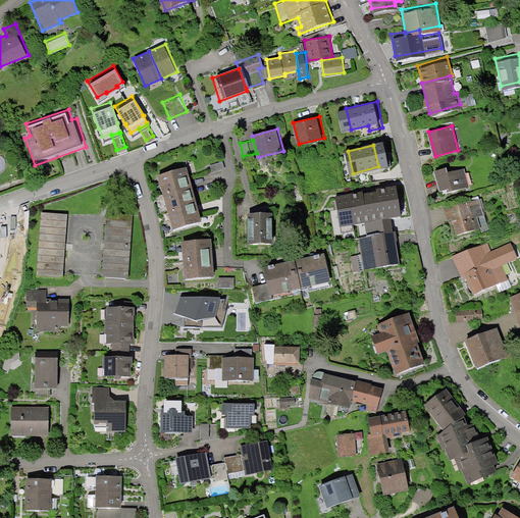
[(221,160),(210,164),(212,171),(223,167),(221,160)]
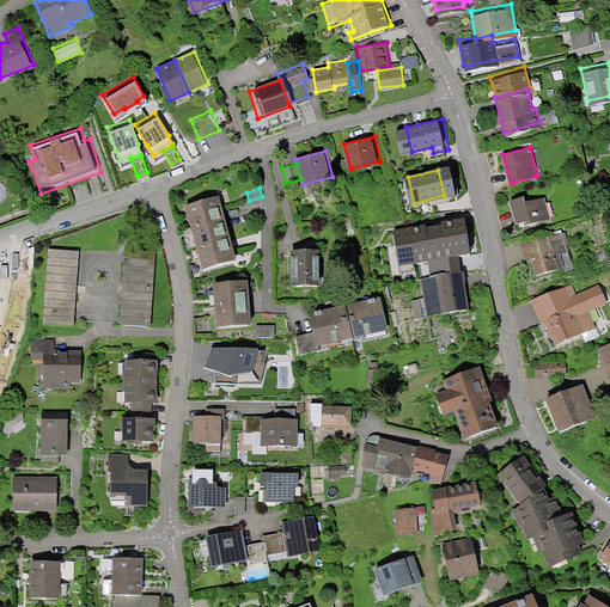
[(525,195),(511,200),(519,227),(549,218),(543,197),(528,202),(525,195)]
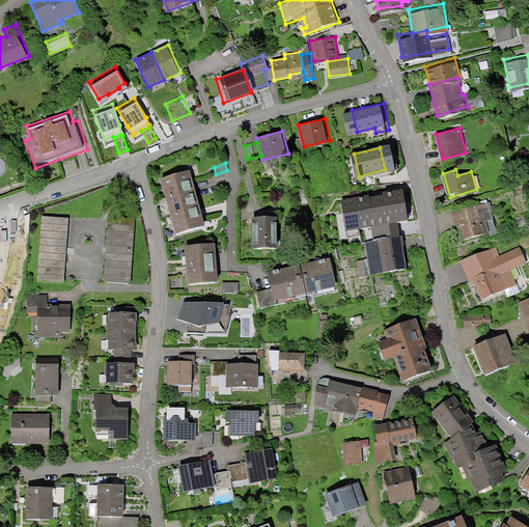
[(191,170),(162,178),(166,197),(196,189),(191,170)]
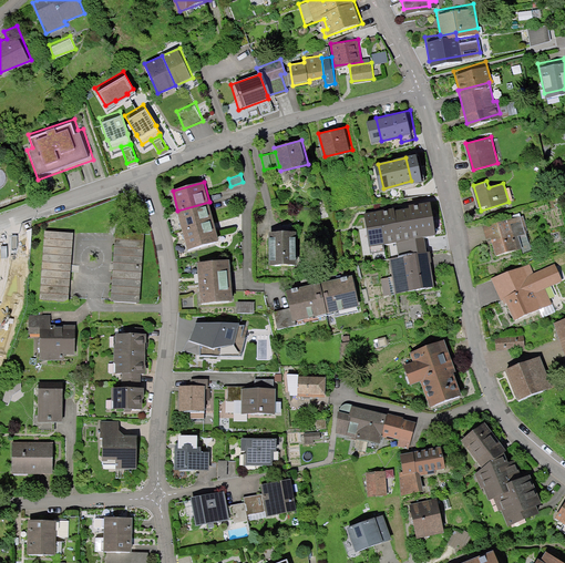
[(209,202),(177,211),(183,229),(215,221),(209,202)]
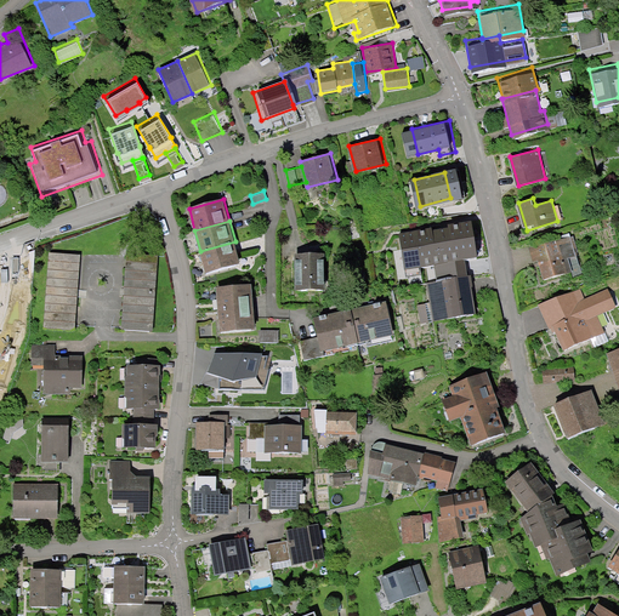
[(463,223),(396,233),(401,268),(435,263),(437,281),(471,277),(463,223)]
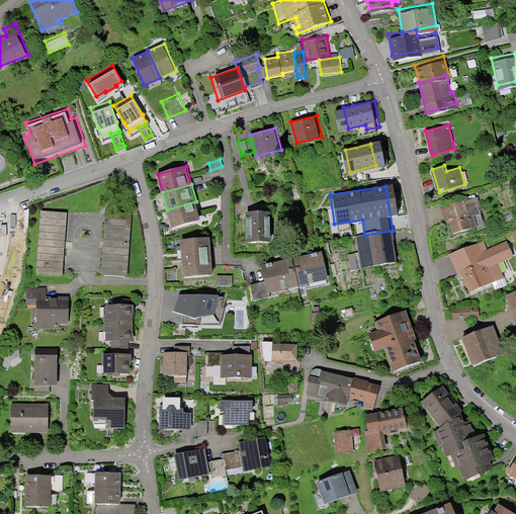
[(477,195),(441,206),(444,218),(449,217),(454,232),(475,226),(476,231),(487,228),(477,195)]
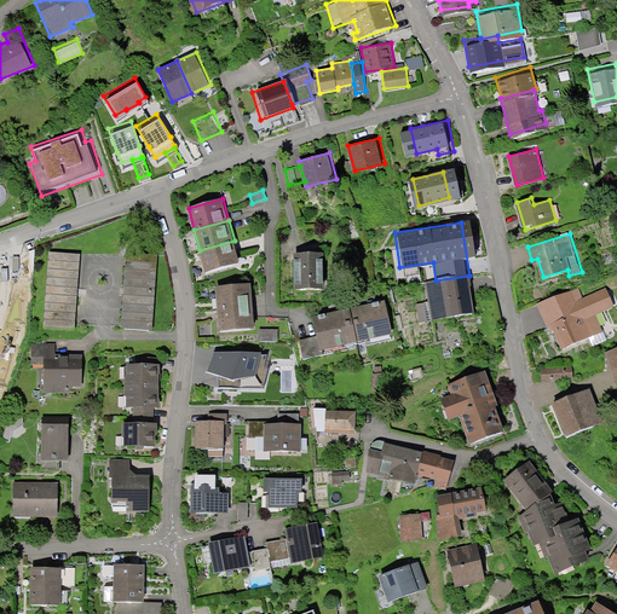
[(235,241),(200,250),(206,271),(241,261),(235,241)]
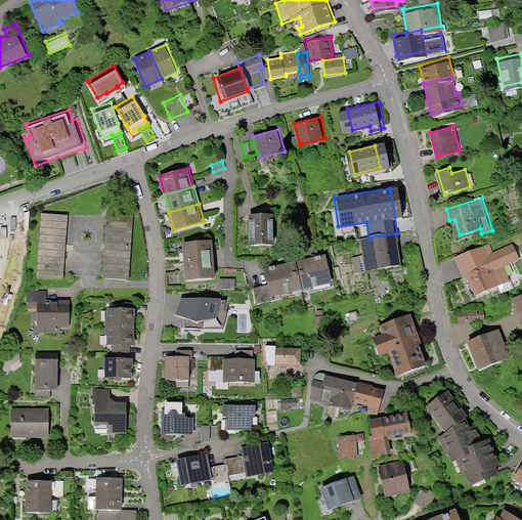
[(277,213),(250,213),(250,244),(278,244),(277,213)]
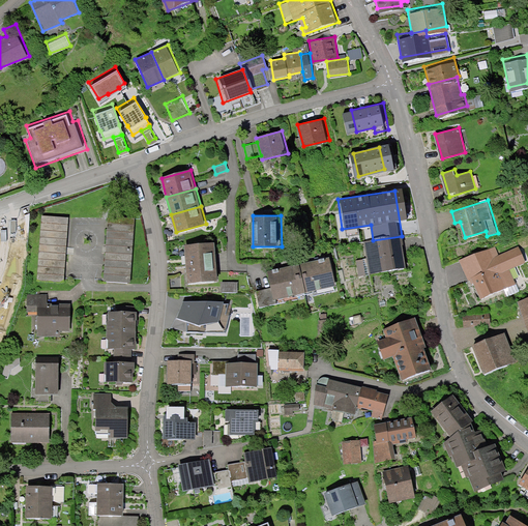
[(67,218),(40,216),(36,279),(63,281),(67,218)]
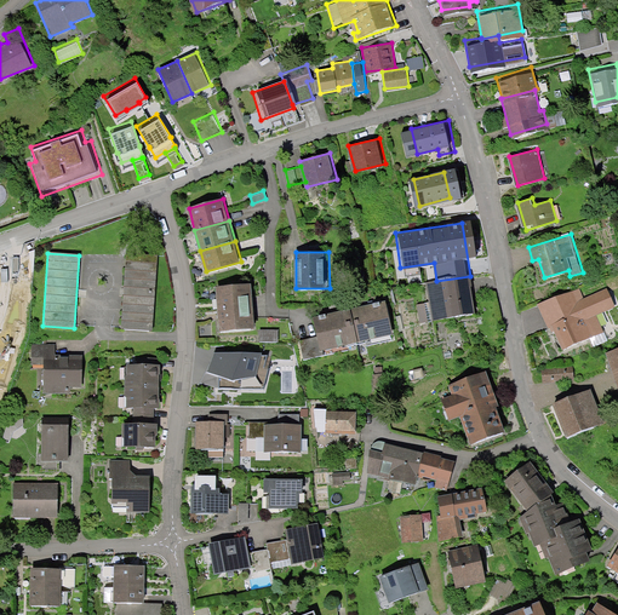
[(158,256),(125,253),(121,326),(154,328),(158,256)]
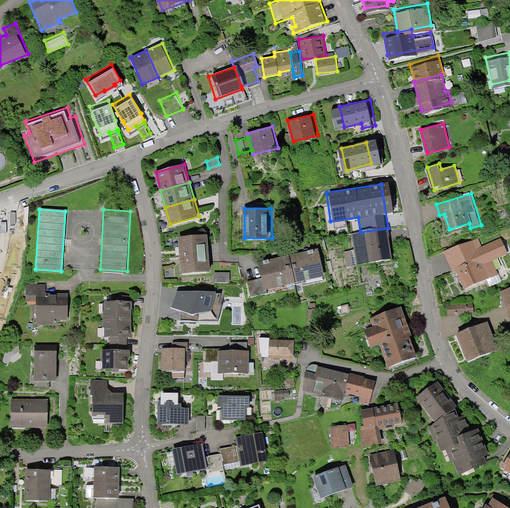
[(6,220),(0,222),(0,263),(10,260),(5,245),(13,242),(6,220)]
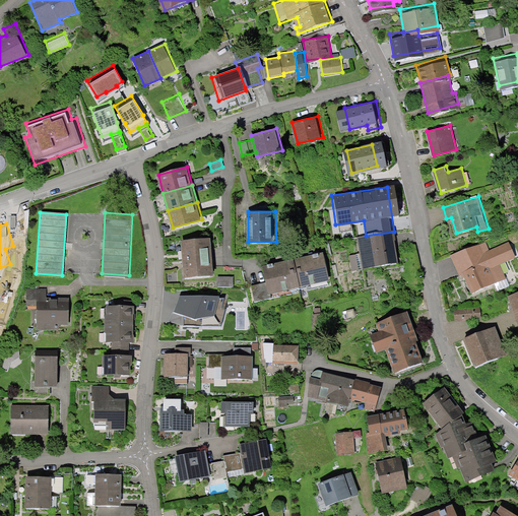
[(399,262),(394,232),(366,236),(358,237),(361,252),(364,269),(399,262)]
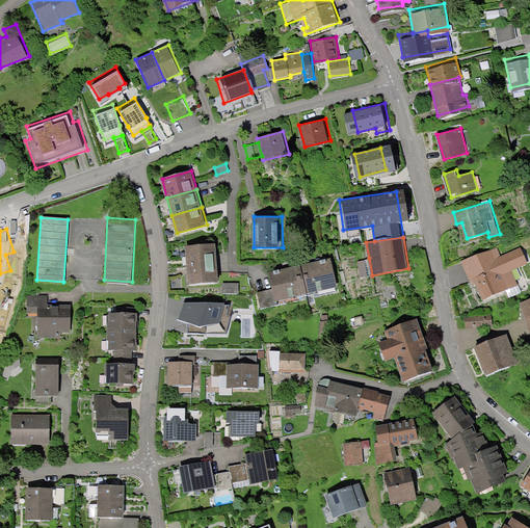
[(217,245),(186,247),(188,266),(218,264),(217,245)]
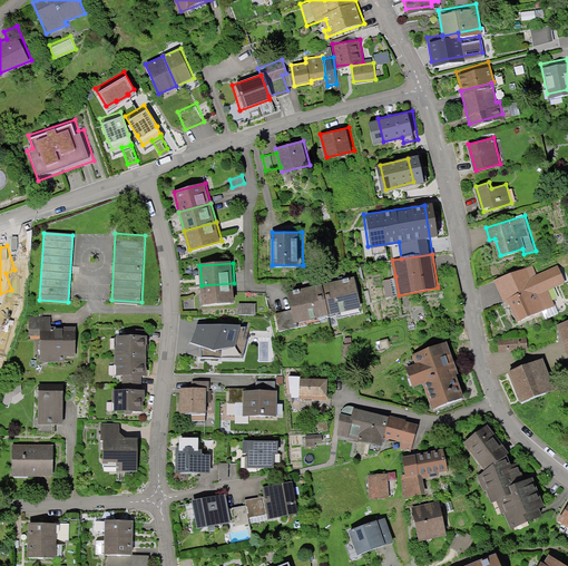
[(531,263),(496,279),(505,300),(509,298),(520,321),(541,312),(545,319),(565,310),(560,299),(552,302),(546,288),(564,280),(556,263),(535,272),(531,263)]
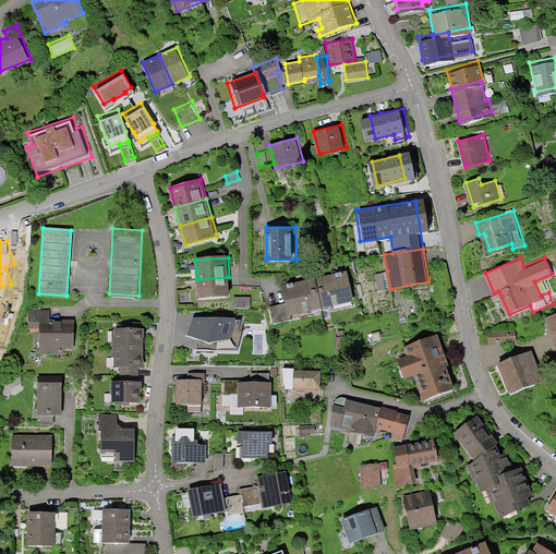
[(390,289),(387,271),(374,274),(377,291),(390,289)]
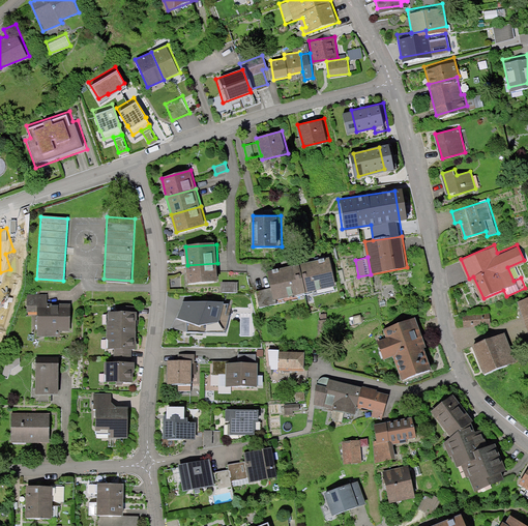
[(338,260),(303,266),(309,292),(343,286),(338,260)]
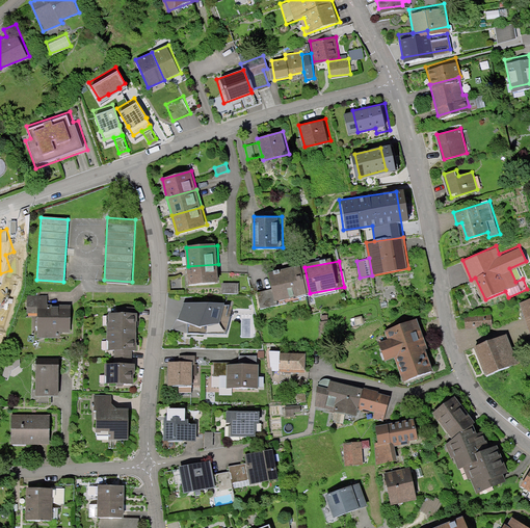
[(218,264),(188,266),(189,284),(219,282),(218,264)]
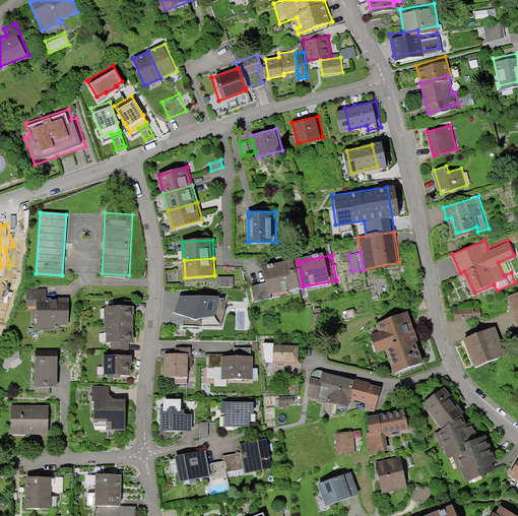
[(298,261),(264,267),(266,279),(269,293),(303,286),(298,261)]
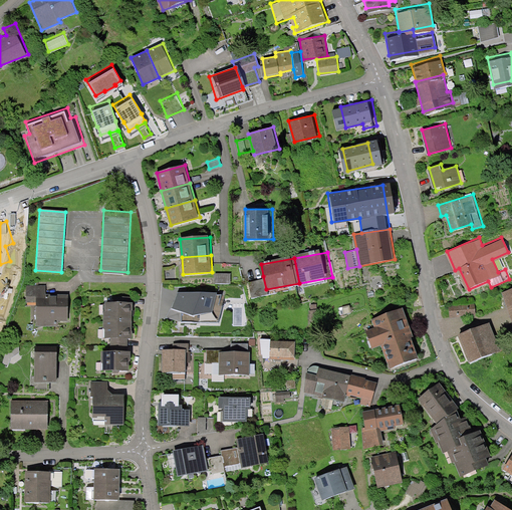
[(232,272),(217,271),(216,281),(232,281),(232,272)]
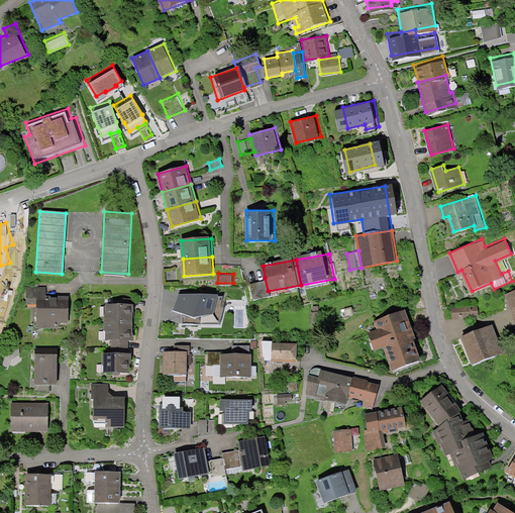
[(268,291),(265,278),(246,282),(249,299),(270,295),(268,291)]
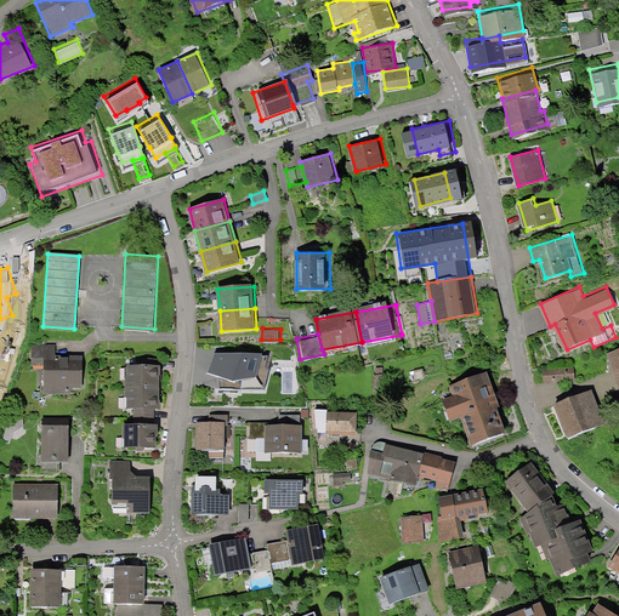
[(81,392),(81,359),(52,359),(52,342),(32,342),(32,364),(44,364),(44,392),(81,392)]
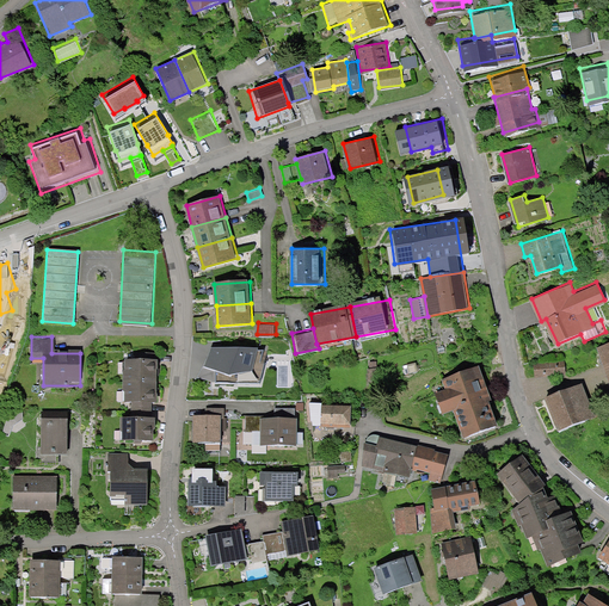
[(210,348),(205,348),(201,388),(233,390),(237,352),(232,352),(233,341),(211,339),(210,348)]
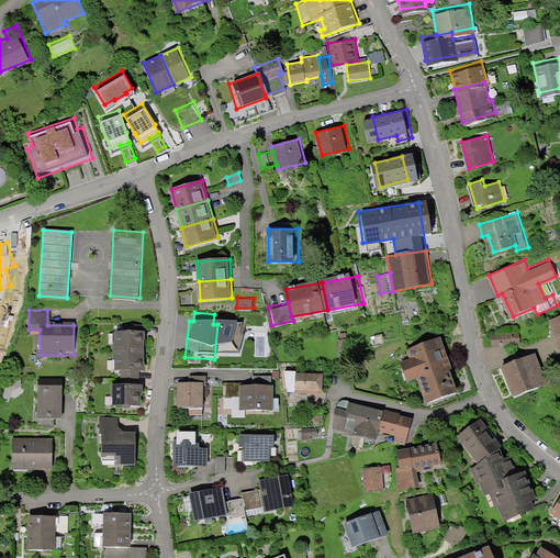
[(559,315),(549,319),(559,355),(559,315)]
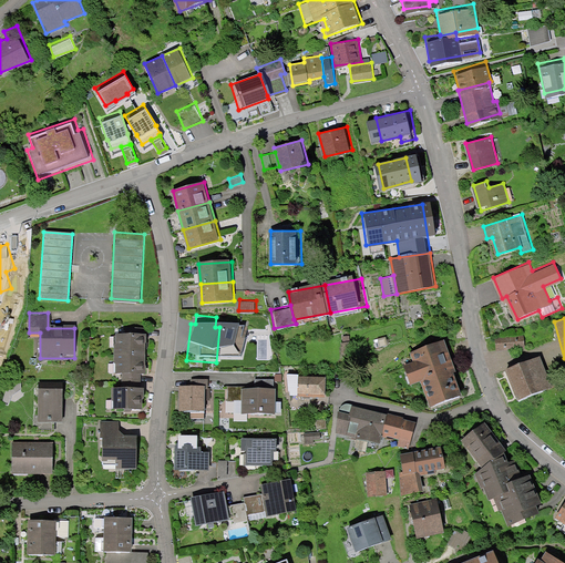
[(149,333),(114,331),(113,352),(147,355),(149,333)]
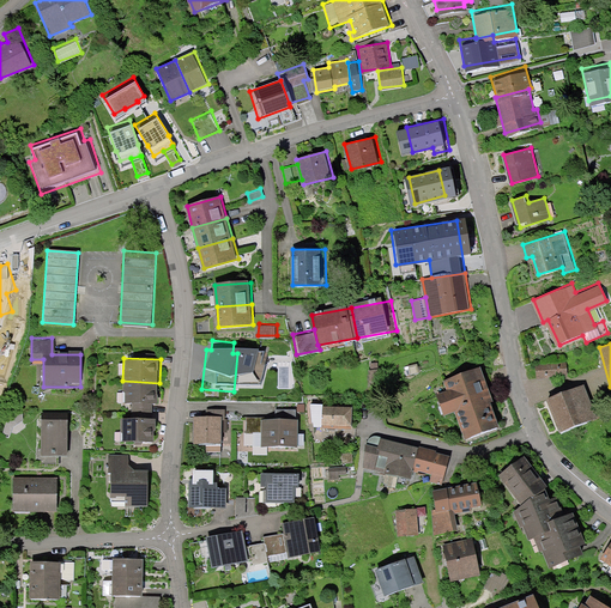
[(566,359),(536,363),(537,376),(567,374),(566,359)]
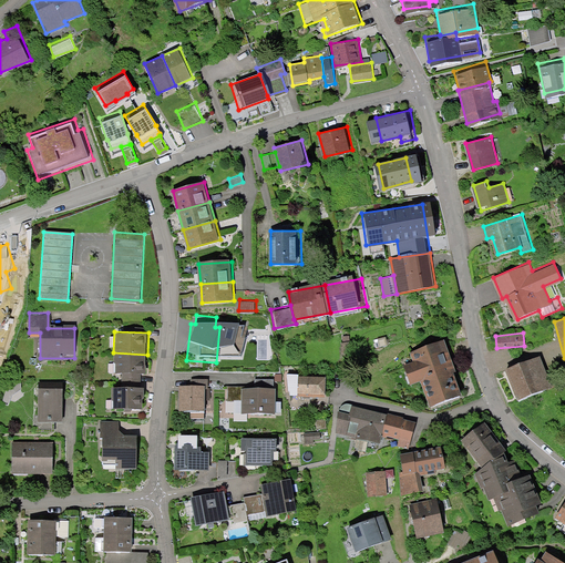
[(353,338),(342,339),(345,356),(356,355),(353,338)]
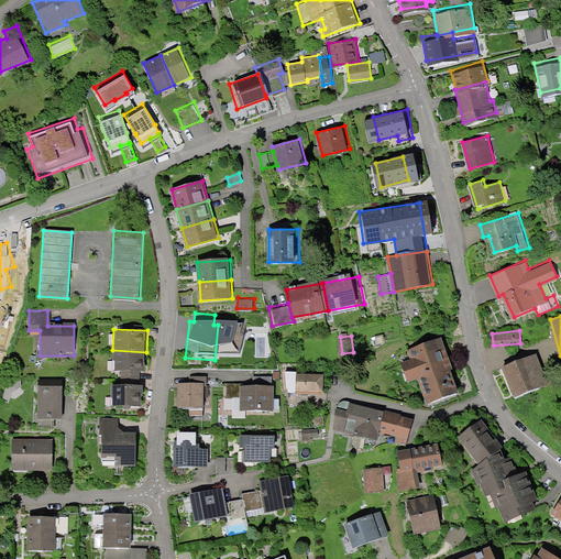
[(462,394),(443,337),(409,348),(413,358),(402,362),(408,382),(419,379),(428,405),(462,394)]
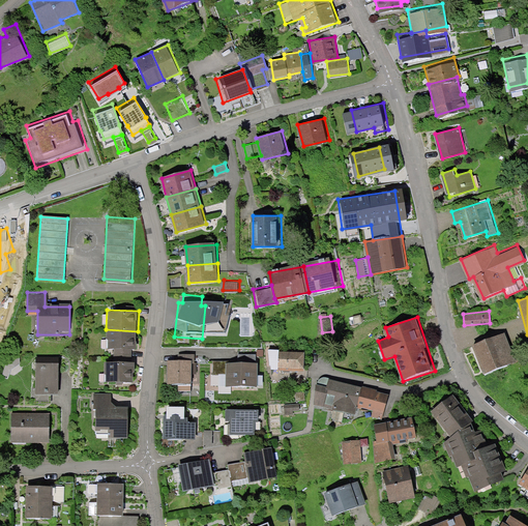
[(138,331),(106,329),(105,350),(137,351),(138,331)]
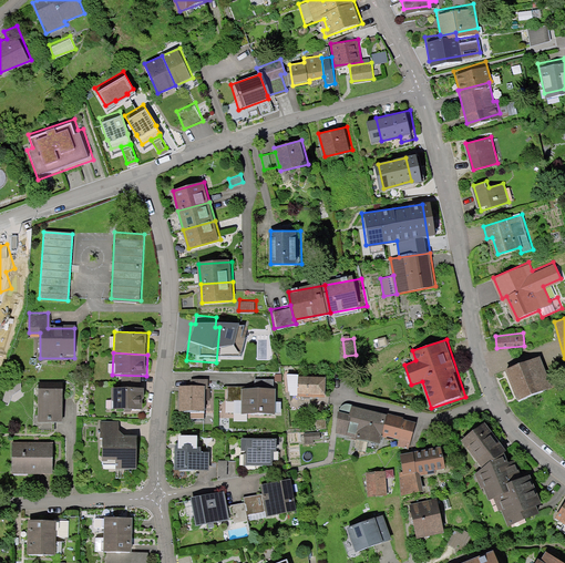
[(541,356),(507,368),(520,400),(553,389),(541,356)]
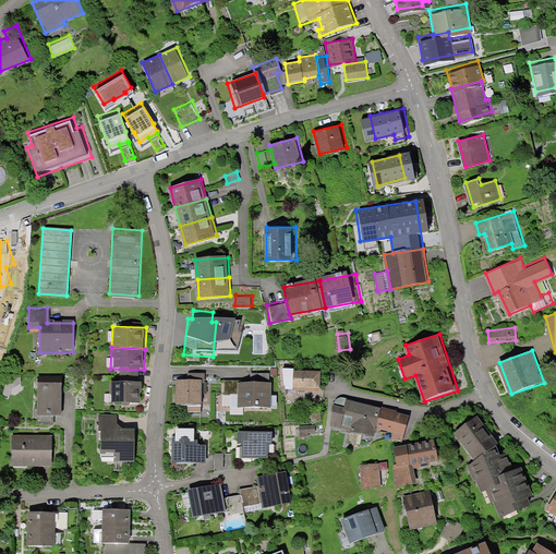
[(322,387),(323,369),(283,366),(283,387),(322,387)]
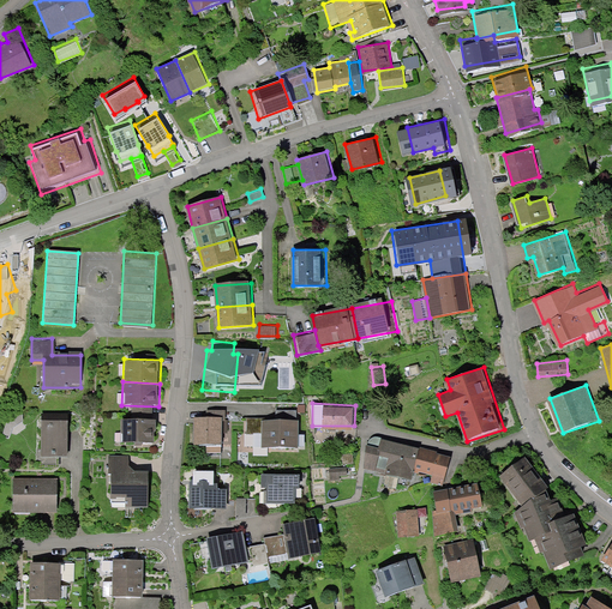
[(9,411),(3,430),(10,434),(12,427),(23,418),(21,408),(9,411)]
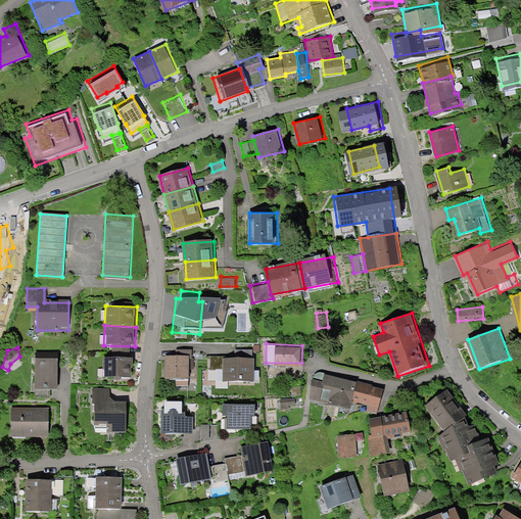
[(234,356),(247,356),(247,347),(234,347),(234,356)]
